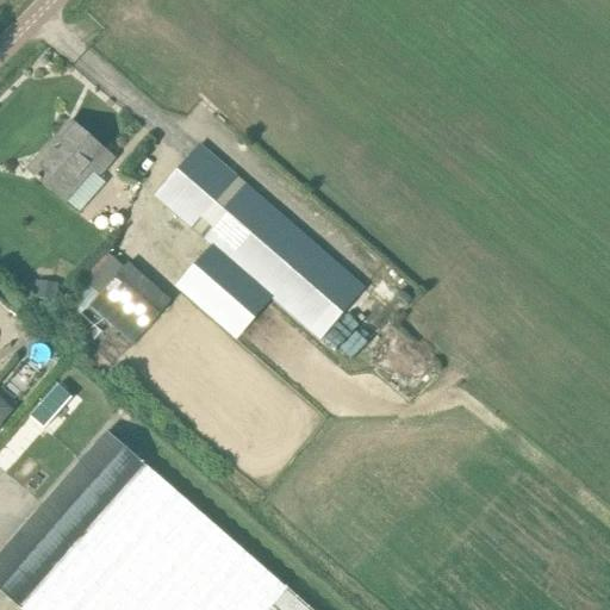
[(67,201),(94,170),(100,175),(114,159),(72,122),(30,169),(67,201)]
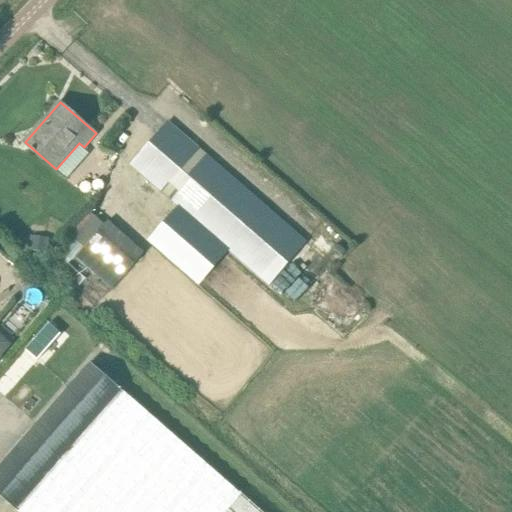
[(287,223),(170,120),(130,166),(248,267),(287,223)]
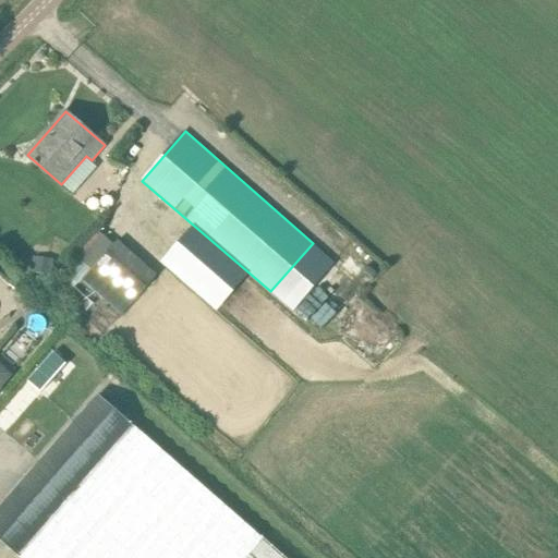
[(157,276),(117,241),(82,280),(122,315),(157,276)]
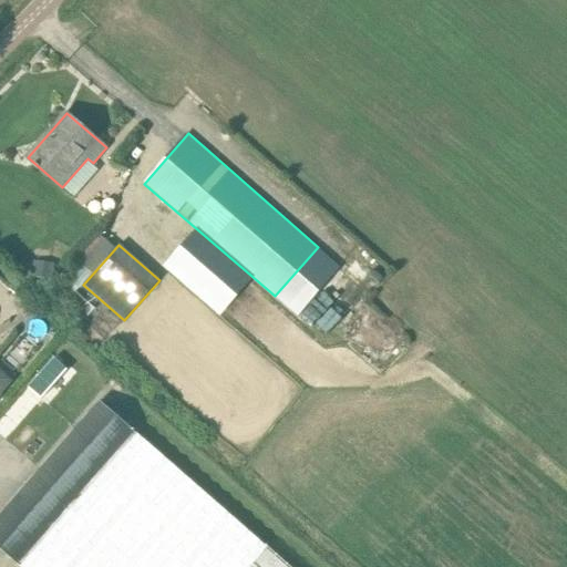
[(54,280),(55,264),(34,261),(32,277),(54,280)]
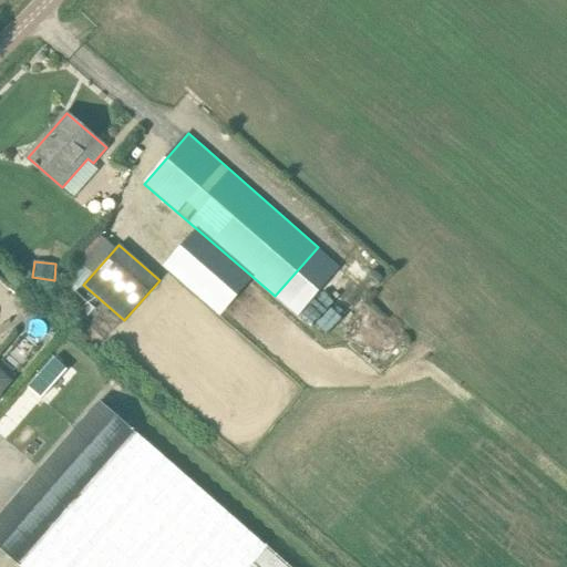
[(343,311),(319,289),(298,311),(323,333),(343,311)]
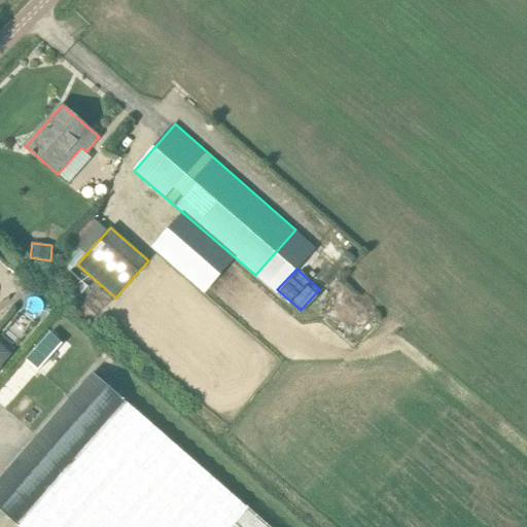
[(39,371),(62,345),(49,334),(27,360),(39,371)]
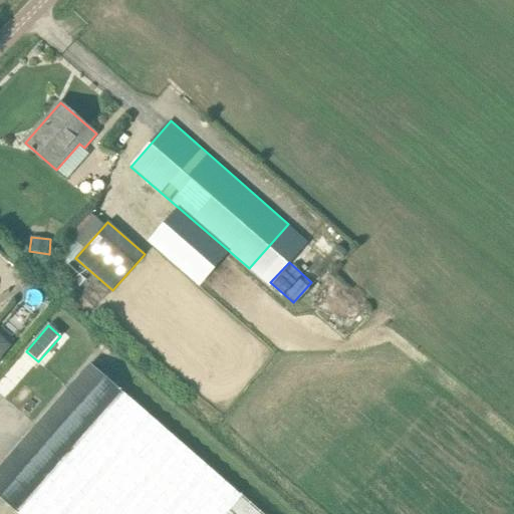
[(0,361),(3,358),(2,357),(13,345),(0,333),(0,361)]
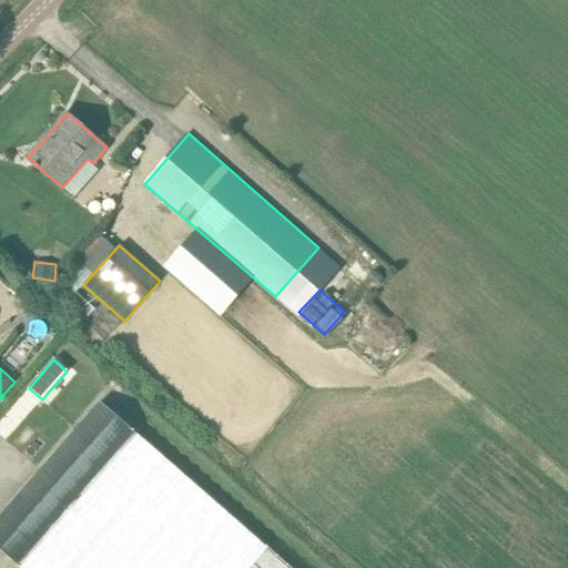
[(0,515),(0,549),(21,567),(292,567),(101,401),(0,515)]
